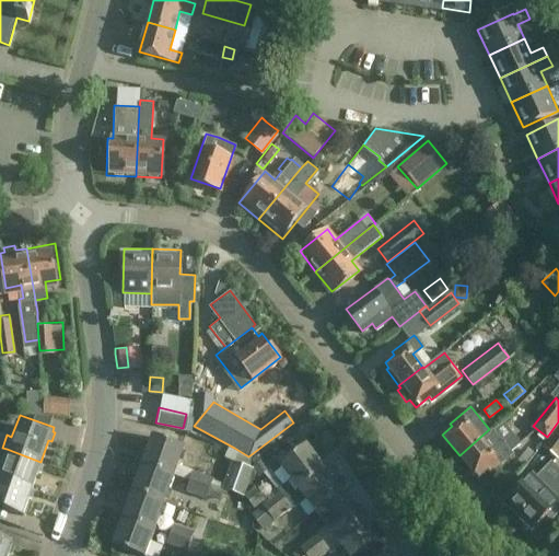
[(492,427),(489,429),(459,455),(477,476),(488,467),(490,471),(512,452),(510,449),(521,441),(503,419),(493,428),(492,427)]
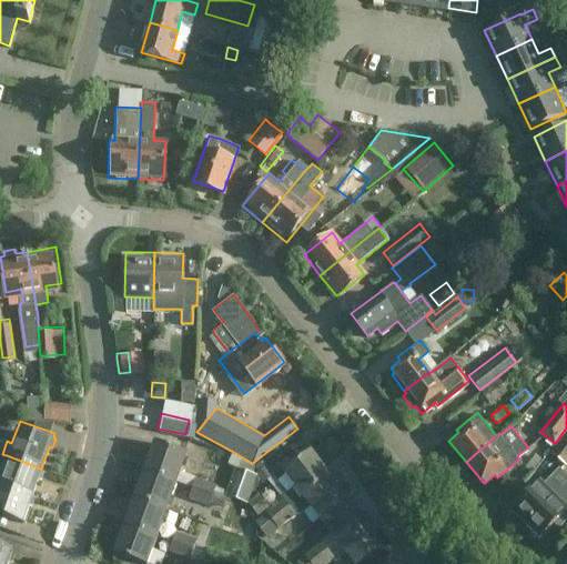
[(566,431),(552,450),(565,461),(566,459),(566,431)]
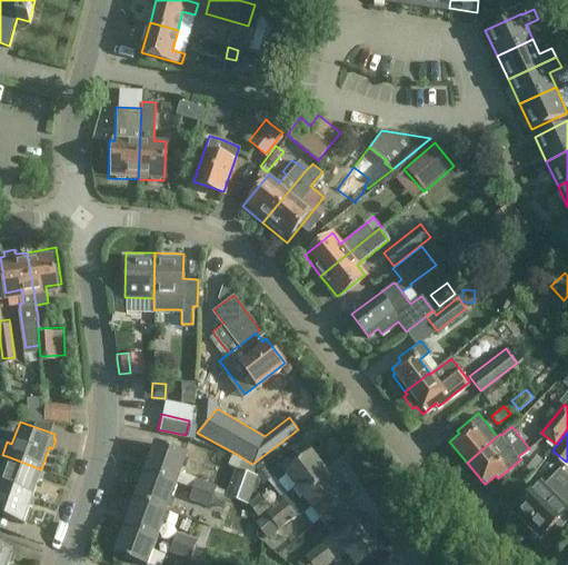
[(155,443),(146,467),(178,478),(187,455),(155,443)]
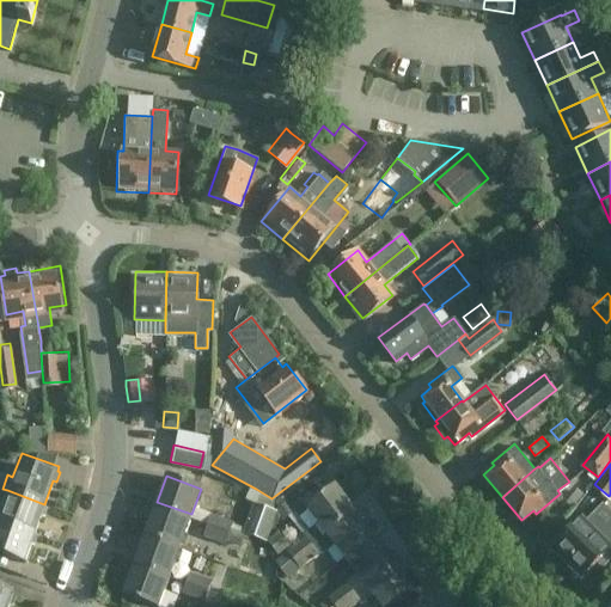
[(316,519),(303,529),(304,532),(305,534),(312,543),(318,551),(333,540),(361,519),(336,485),(307,508),(316,519)]
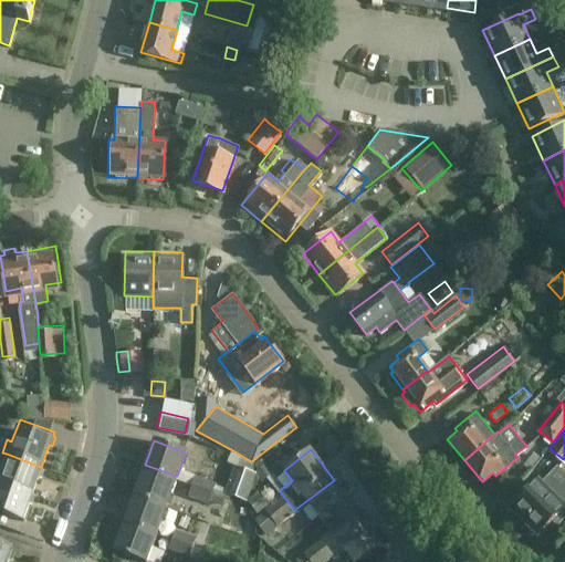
[(41,467),(7,454),(2,467),(0,466),(0,479),(32,491),(39,472),(41,472),(43,467),(41,467)]
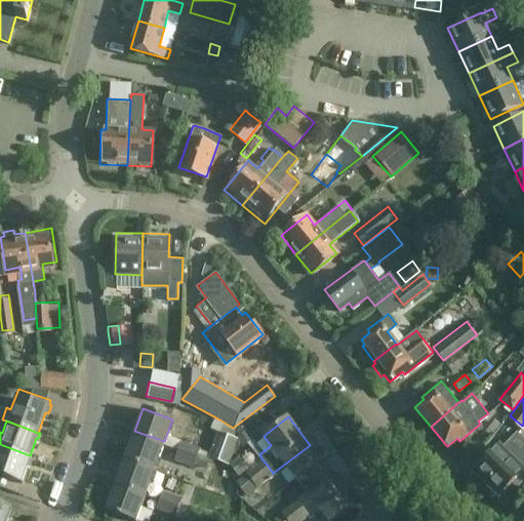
[(245,428),(235,435),(240,444),(251,436),(245,428)]
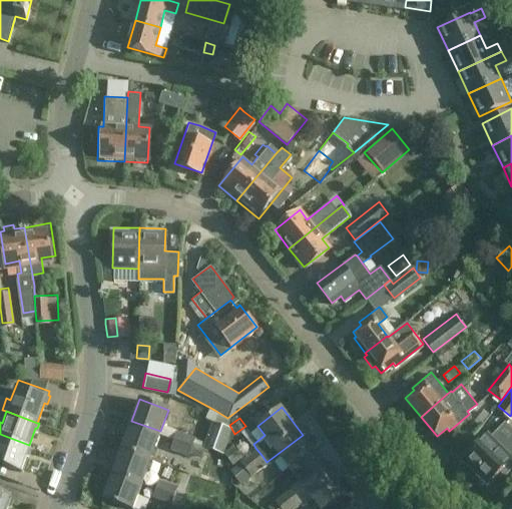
[(131,421),(122,447),(150,457),(160,431),(131,421)]
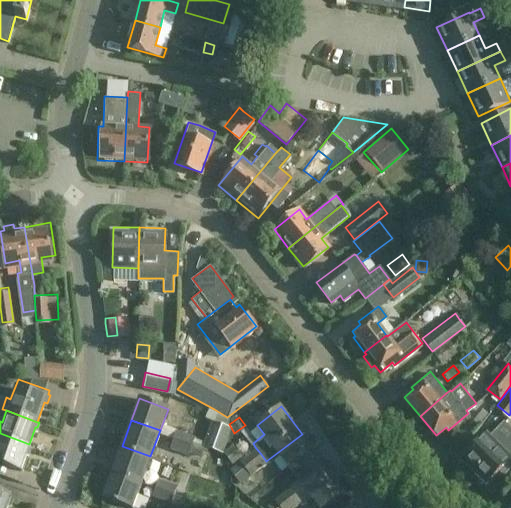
[(210,420),(202,444),(206,445),(222,451),(230,427),(210,420)]
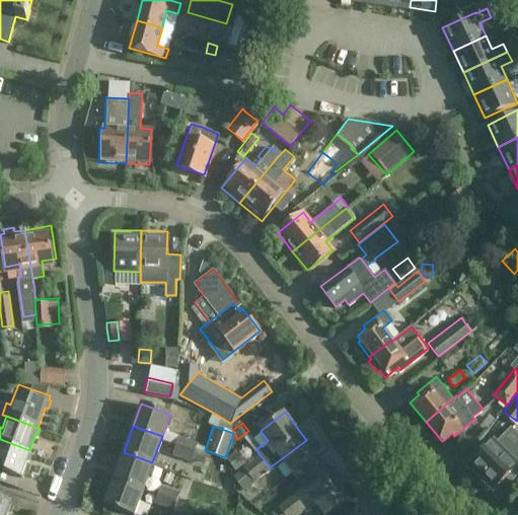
[(517,434),(509,426),(469,465),(493,489),(504,477),(508,482),(517,470),(517,434)]
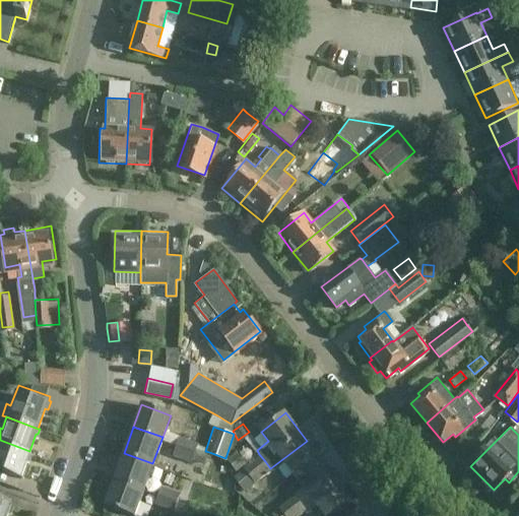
[(175,442),(195,449),(198,441),(177,434),(175,442)]
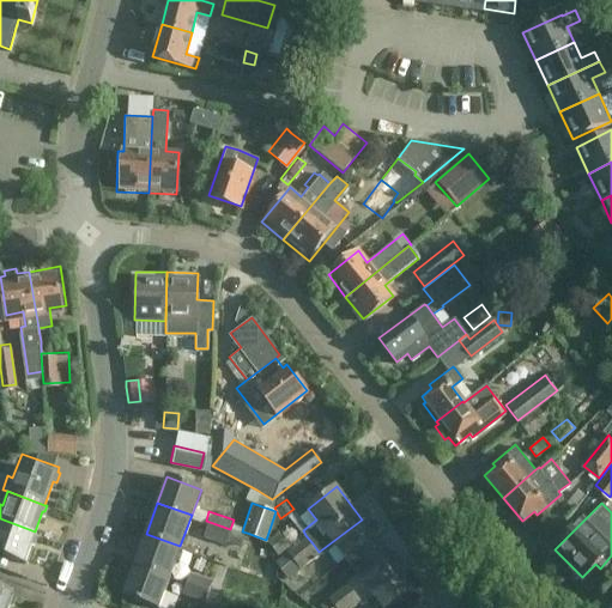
[(35,532),(0,518),(0,552),(24,561),(32,539),(35,540),(37,533),(35,532)]
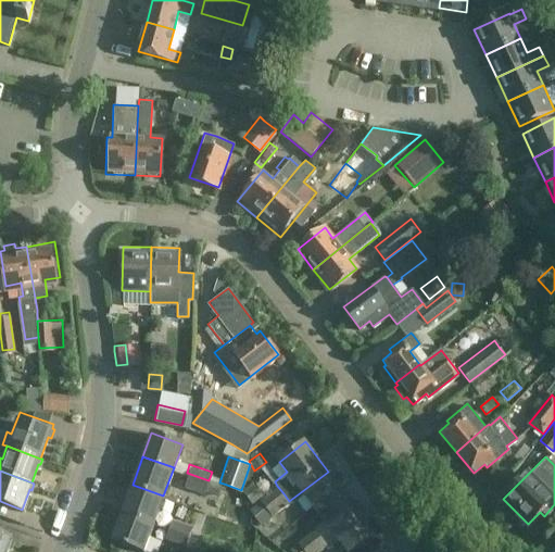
[(328,472),(302,491),(313,505),(339,486),(328,472)]
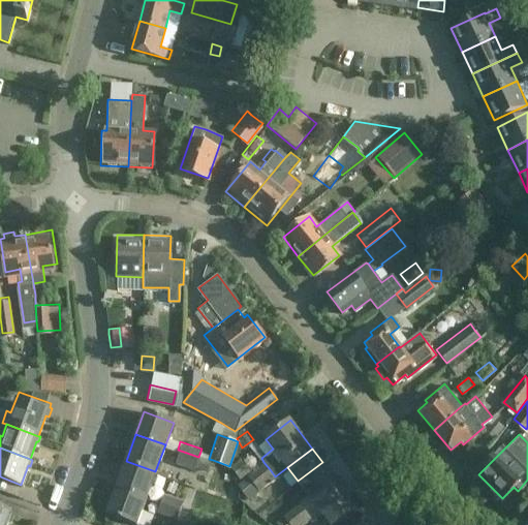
[(198,457),(178,450),(174,460),(194,467),(198,457)]
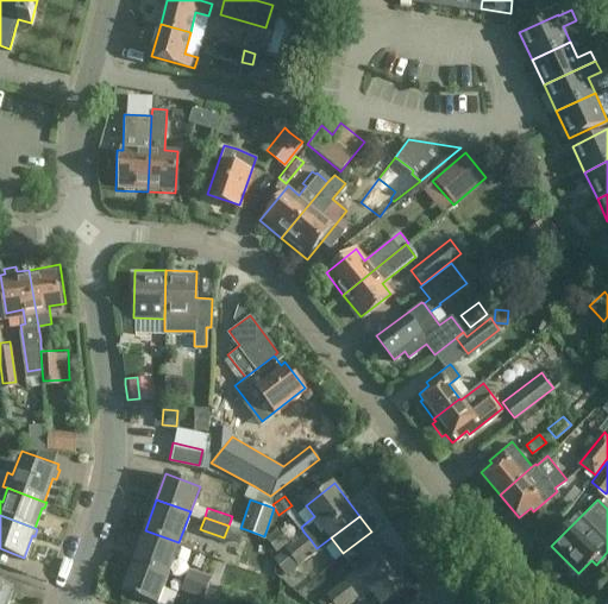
[(277,528),(265,536),(275,549),(287,541),(277,528)]
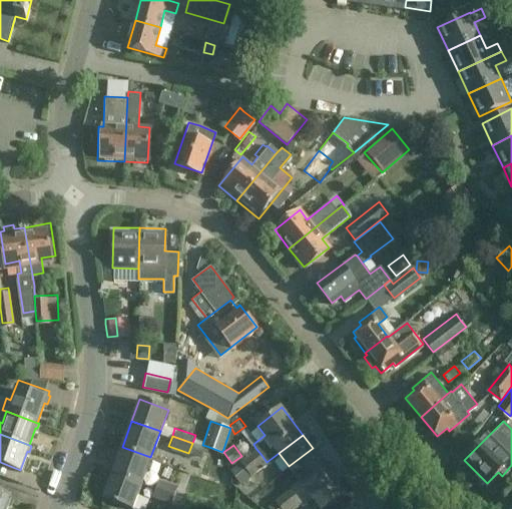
[(150,457),(122,447),(113,470),(142,480),(150,457)]
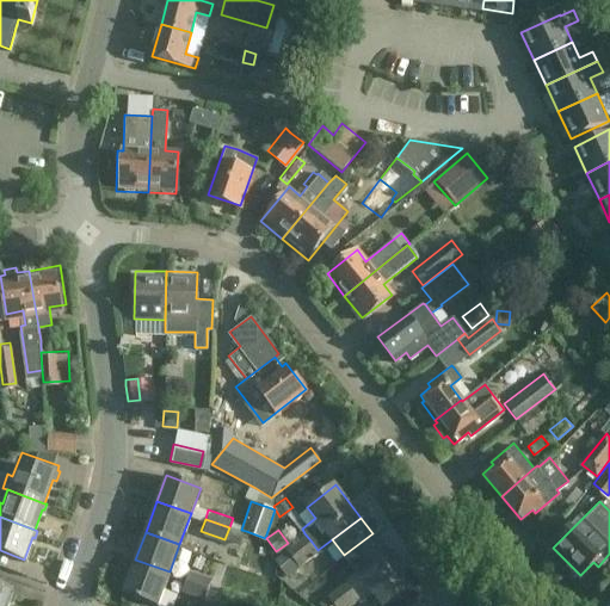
[(287,548),(275,558),(279,566),(312,542),(305,533),(287,546),(287,548)]
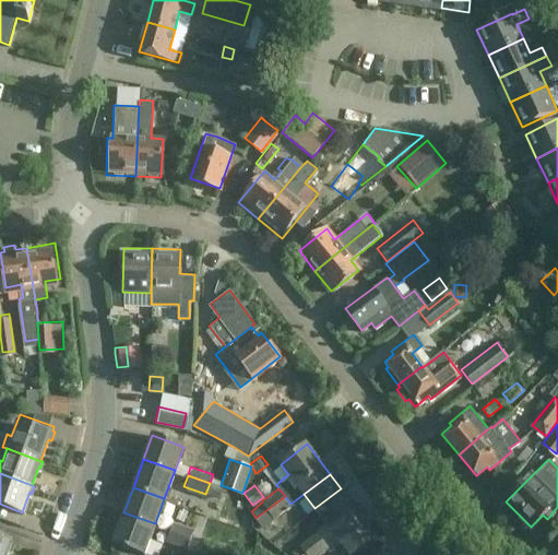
[(358,511),(341,488),(315,508),(324,522),(315,530),(316,531),(322,539),(358,511)]
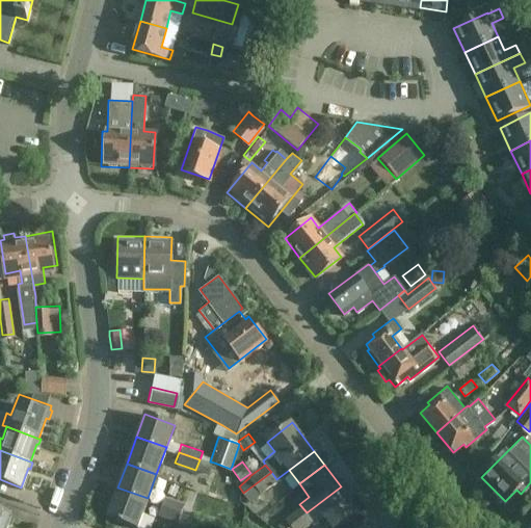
[(180,472),(175,490),(190,495),(195,477),(180,472)]
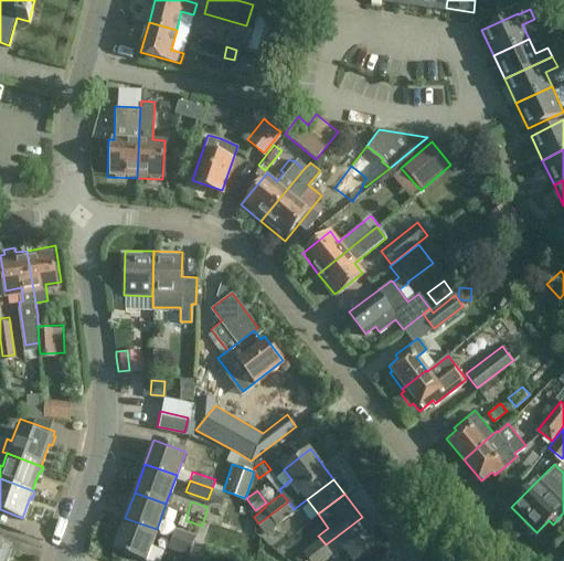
[(288,501),(258,524),(265,531),(294,509),(288,501)]
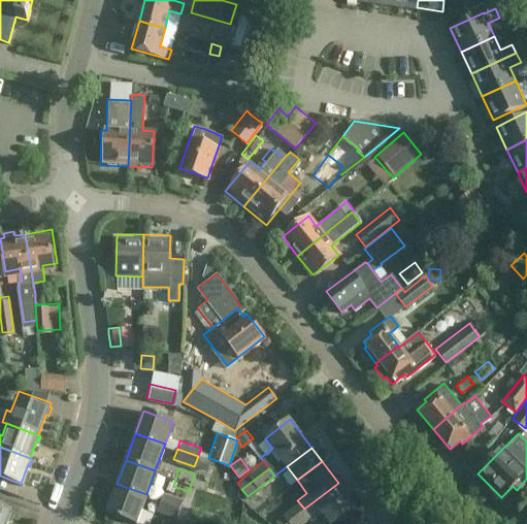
[(338,483),(304,509),(304,510),(310,517),(311,519),(321,512),(330,523),(355,504),(344,490),(338,483)]
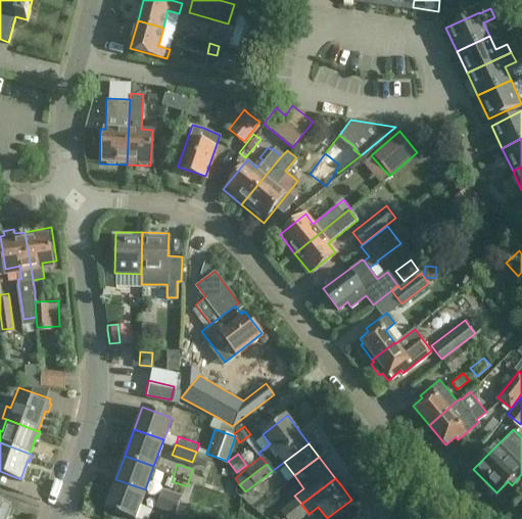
[(145,489),(115,479),(105,508),(135,518),(145,489)]
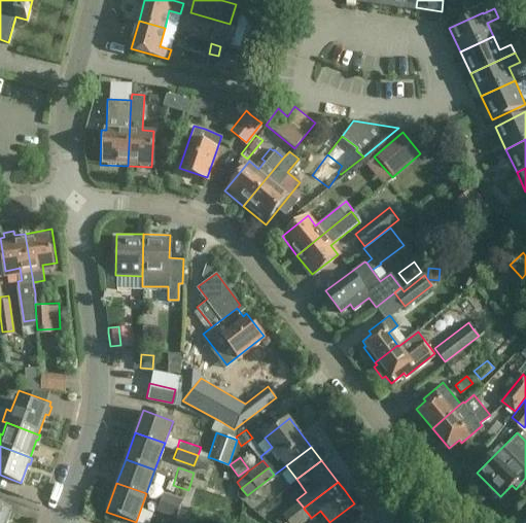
[(223,494),(233,497),(235,493),(236,486),(228,483),(223,494)]
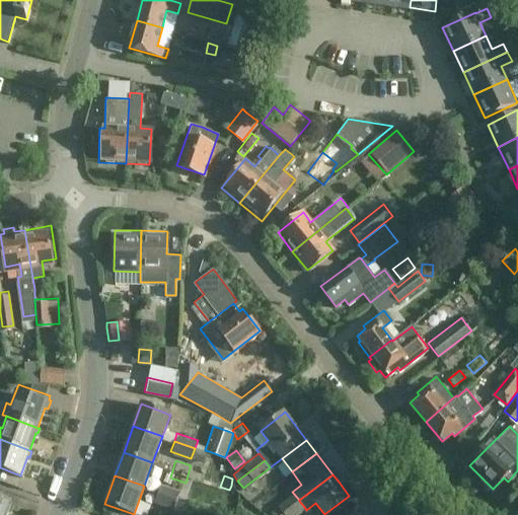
[(159,484),(157,491),(176,498),(179,491),(159,484)]
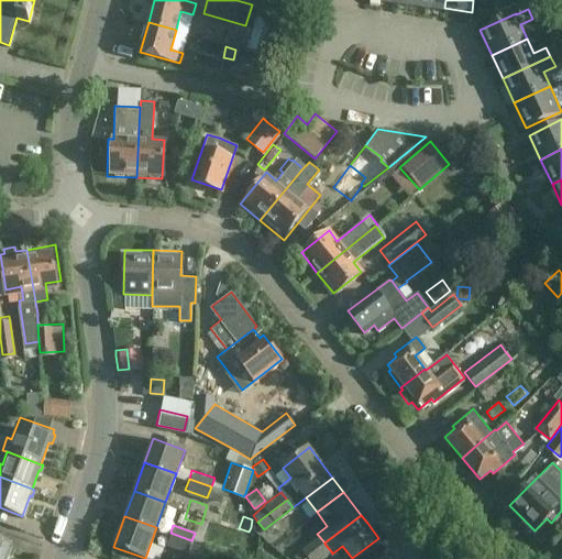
[(0,558),(6,558),(9,550),(11,551),(14,544),(12,544),(13,539),(0,533),(0,558)]
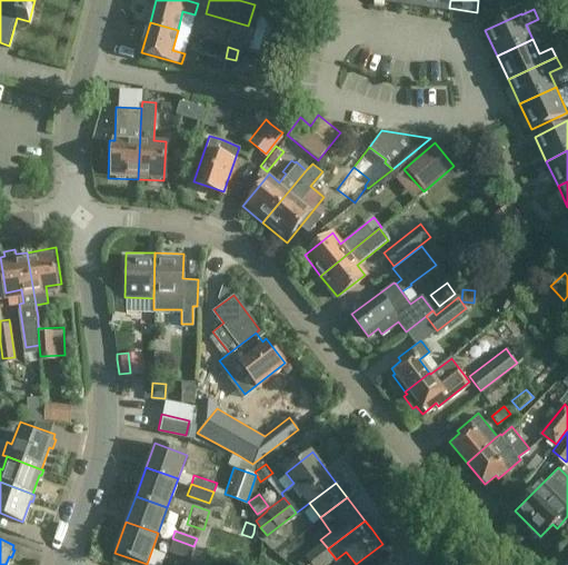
[(193,546),(172,538),(168,549),(190,557),(193,546)]
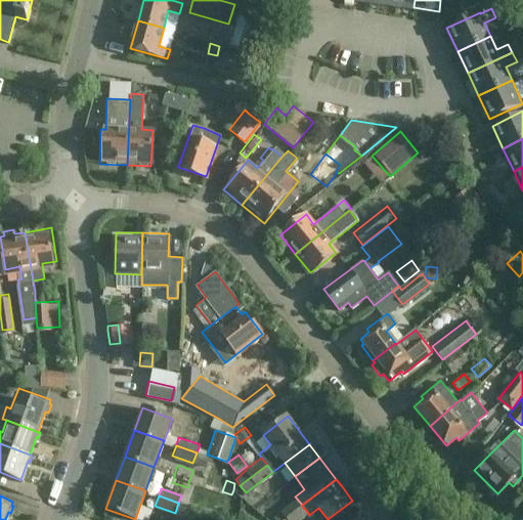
[(296,497),(281,510),(273,516),(276,519),(282,519),(288,517),(302,505),(296,497)]
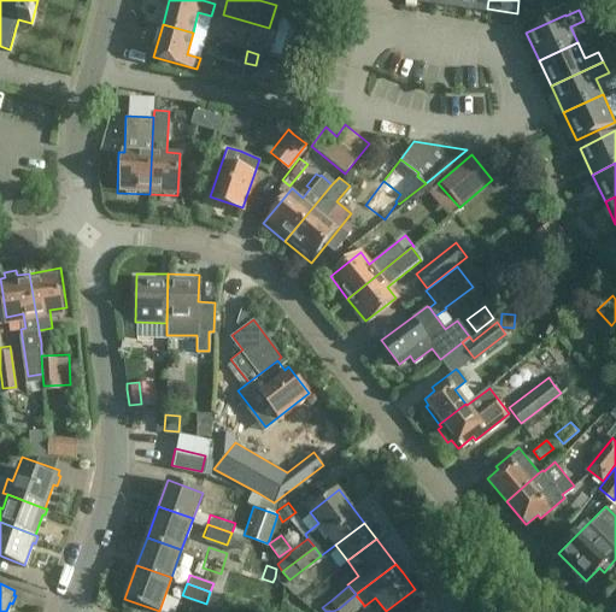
[(356,594),(339,608),(341,611),(351,611),(363,604),(356,595),(356,594)]
